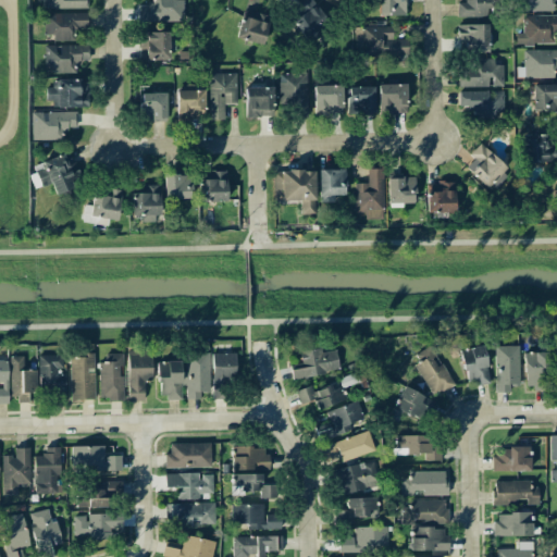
[(139,4),(139,21),(182,21),(181,0),(152,0),(152,4),(139,4)]
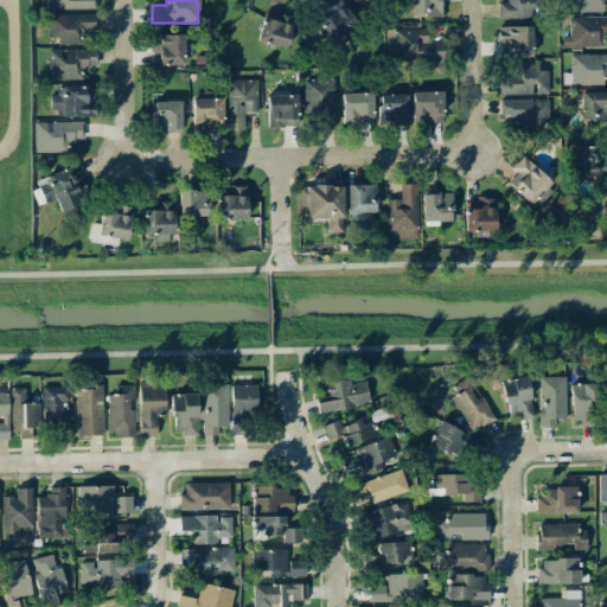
[(441,0),(411,0),(413,17),(442,17),(441,0)]
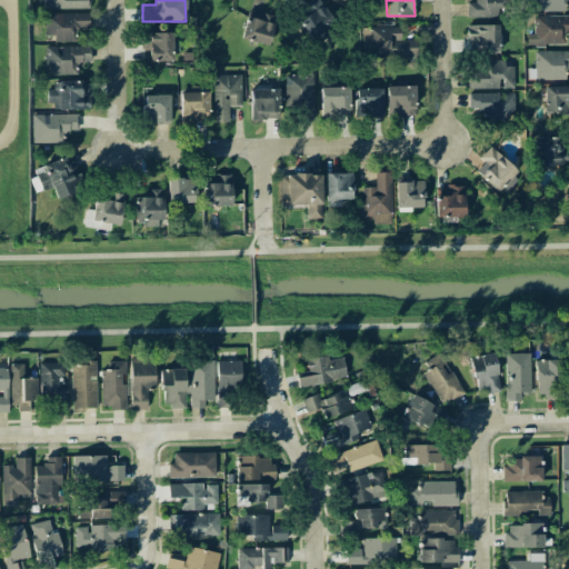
[(467,18),(496,17),(495,0),(478,0),(479,2),(466,2),(467,18)]
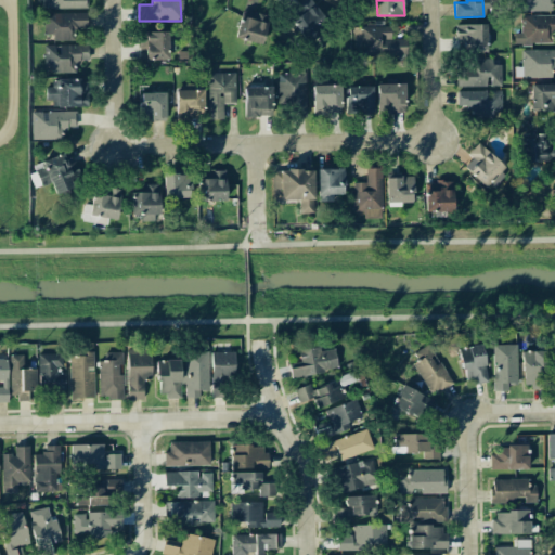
[(294,16),(306,41),(328,30),(317,5),(294,16)]
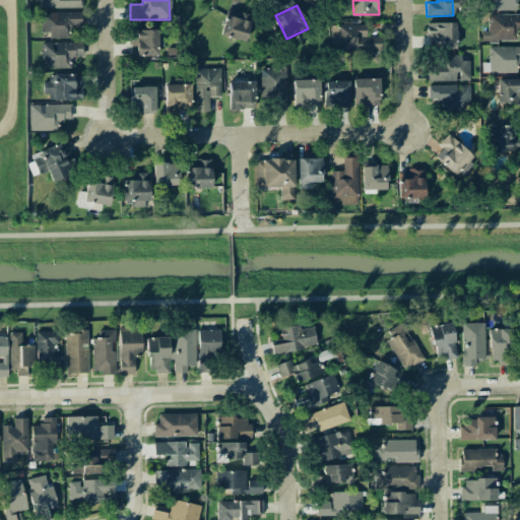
[(49,39),(70,38),(70,27),(81,27),(81,12),(41,12),(41,33),(49,33),(49,39)]
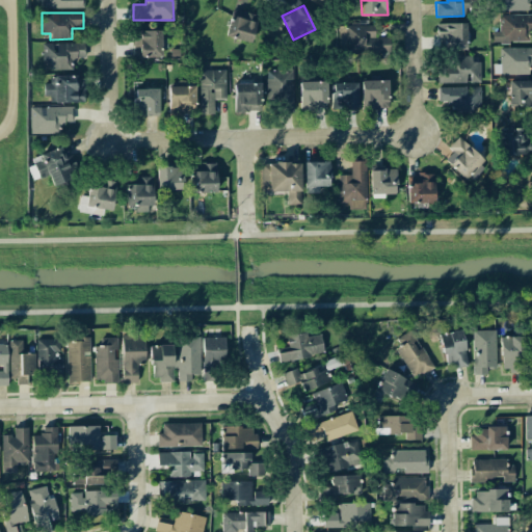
[(230,16),(224,35),(251,43),(258,16),(244,12),(242,19),(230,16)]
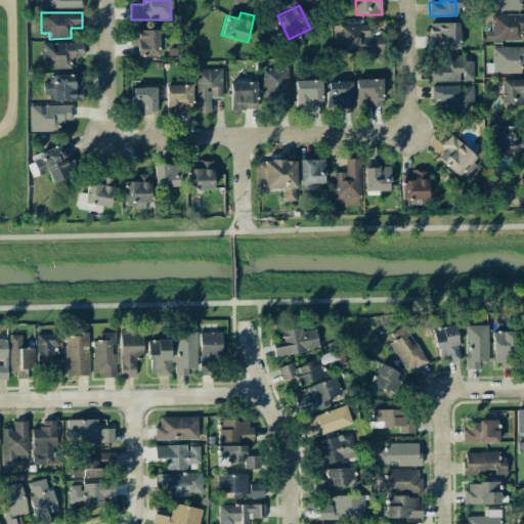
[(491,31),(485,31),(485,41),(521,41),(521,31),(523,31),(523,13),(491,14),(491,31)]
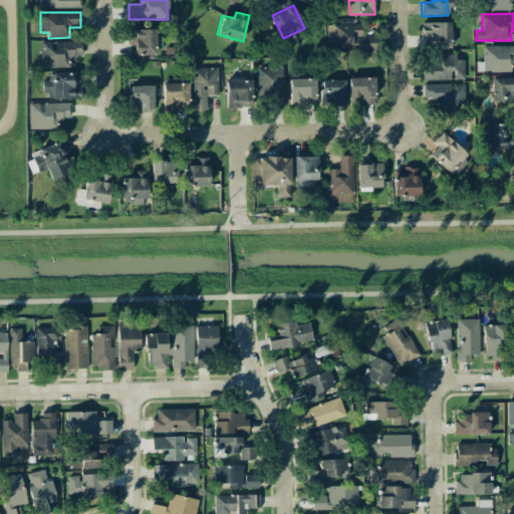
[(450,22),(423,23),(423,49),(450,48),(450,22)]
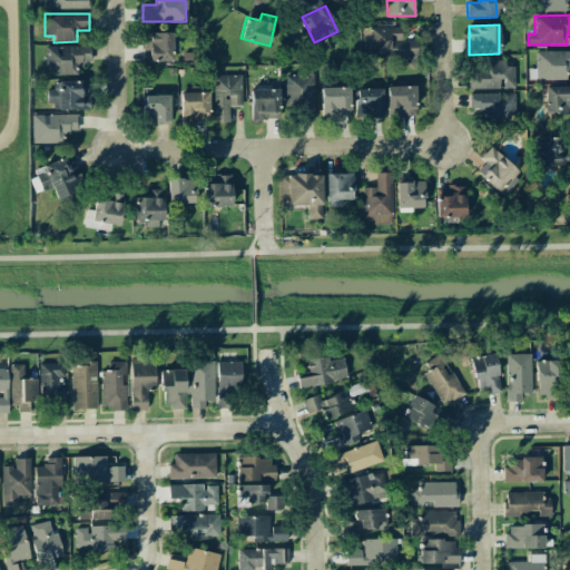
[(362,28),(363,58),(418,56),(416,40),(401,41),(401,27),(362,28)]
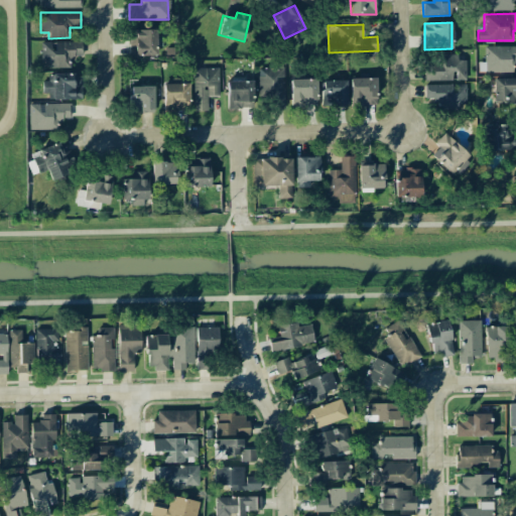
[(130,55),(156,55),(156,29),(135,29),(135,40),(129,40),(130,55)]
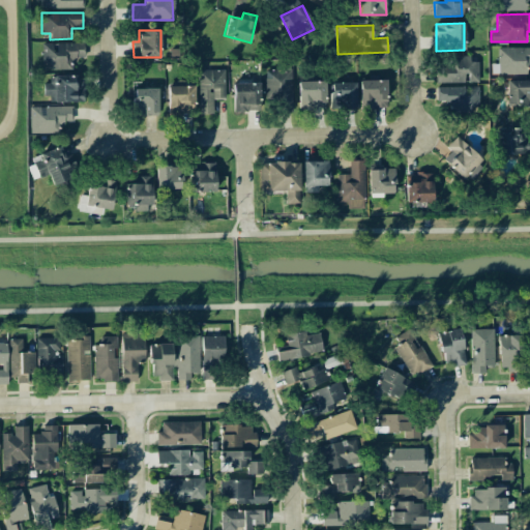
[(71,69),(71,59),(84,58),(84,42),(41,43),(41,64),(50,63),(50,69),(71,69)]
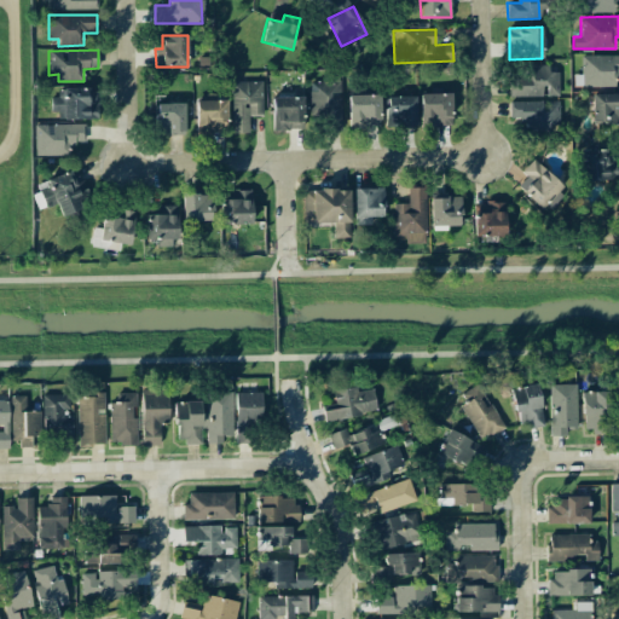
[(618,55),(580,56),(580,85),(618,84),(618,55)]
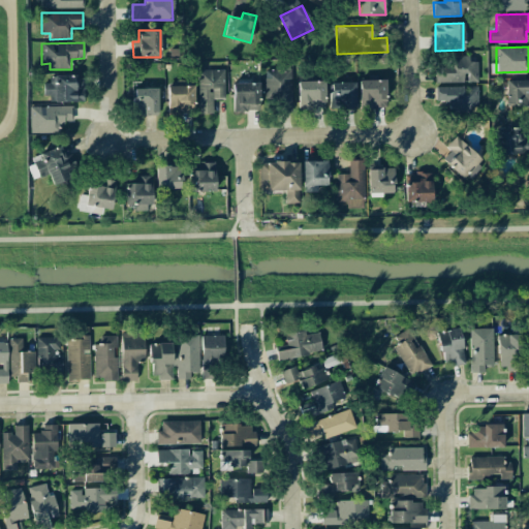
[(476,61),(468,62),(468,55),(446,56),(447,66),(434,66),(435,83),(476,82),(476,61)]
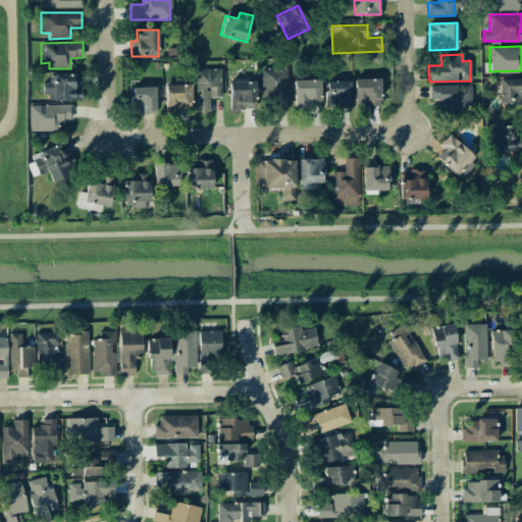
[(221,68),(194,69),(196,112),(210,112),(210,97),(222,97),(221,68)]
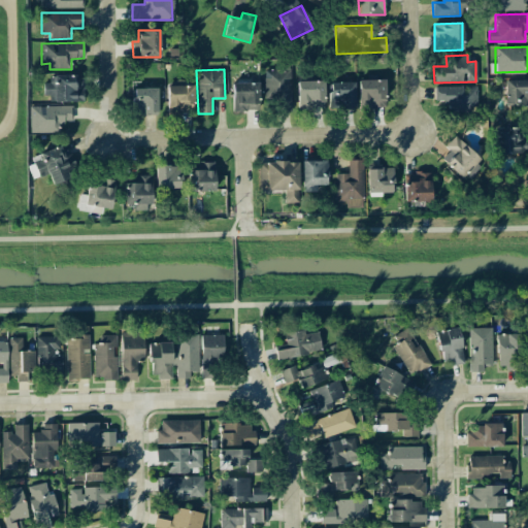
[(265,77),(264,99),(272,100),(272,110),(290,110),(291,69),(270,69),(269,77),(265,77)]
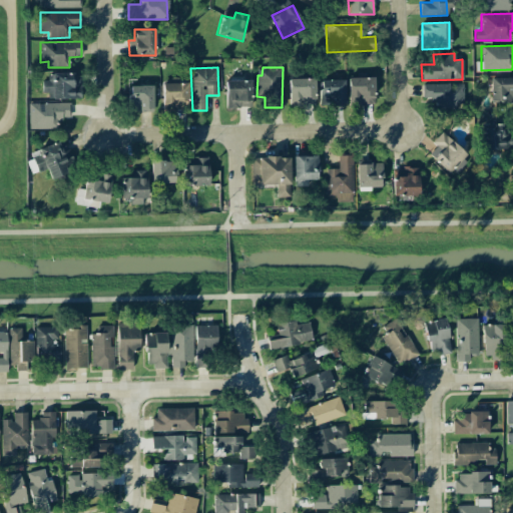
[(80,98),(79,73),(51,73),(52,80),(44,80),(44,99),(80,98)]
